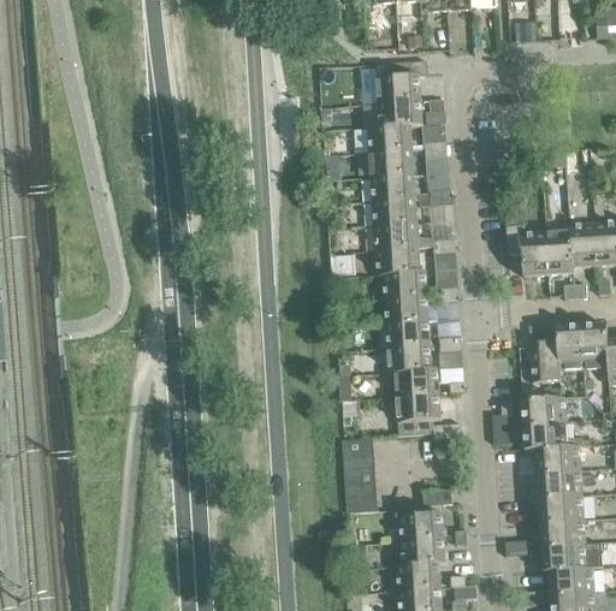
[(431,0),(431,10),(446,9),(445,0),(431,0)]
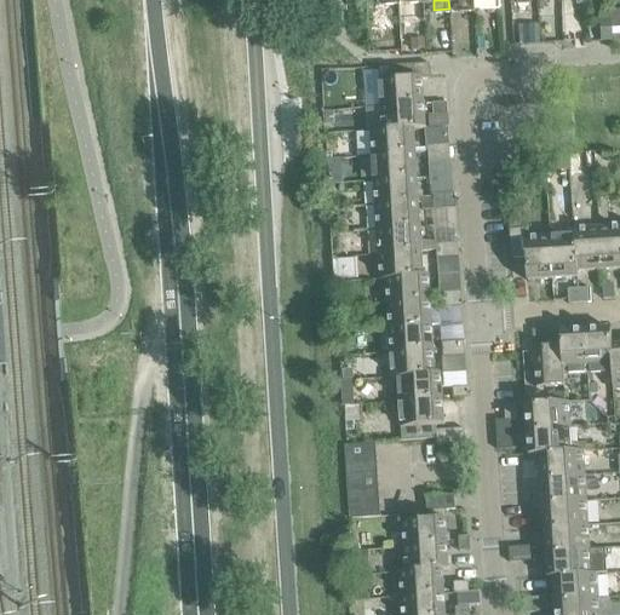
[(612,24),(610,10),(598,11),(600,24),(612,24)]
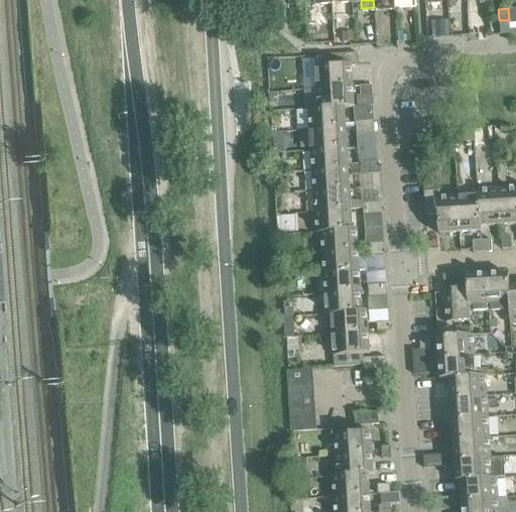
[(447,17),(431,18),(432,33),(448,33),(447,17)]
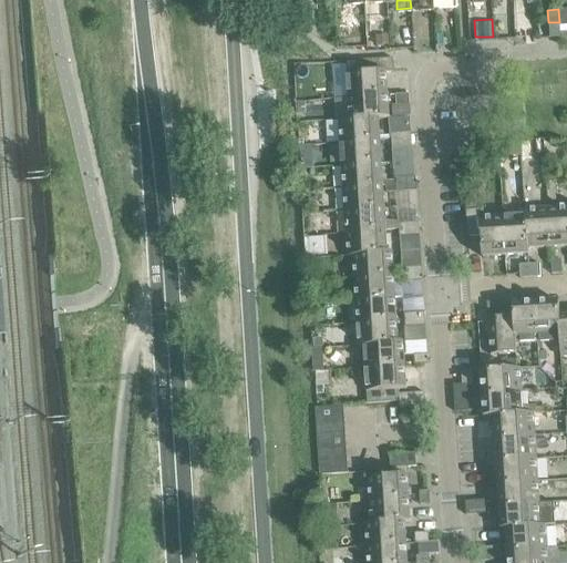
[(559,22),(548,22),(549,34),(557,33),(560,33),(559,22)]
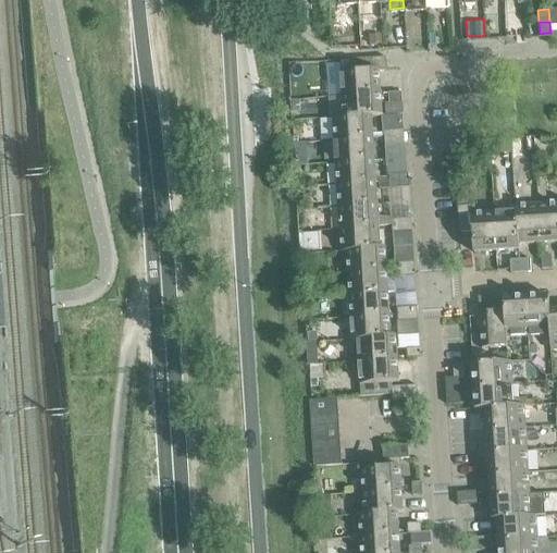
[(339,57),(342,93),(380,90),(379,68),(386,68),(386,54),(339,57)]
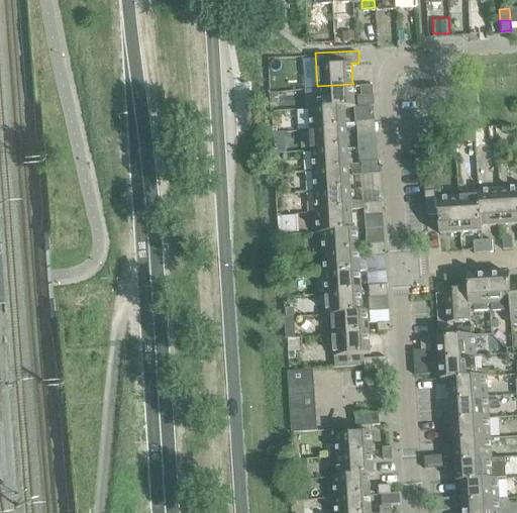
[(373,92),(373,83),(359,83),(360,92),(373,92)]
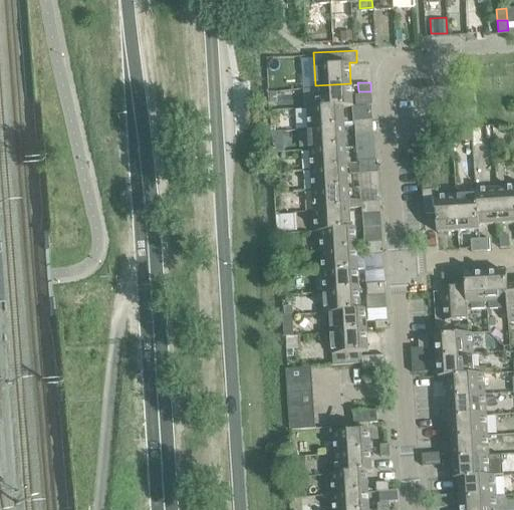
[(315,85),(316,105),(342,104),(352,104),(350,83),(315,85)]
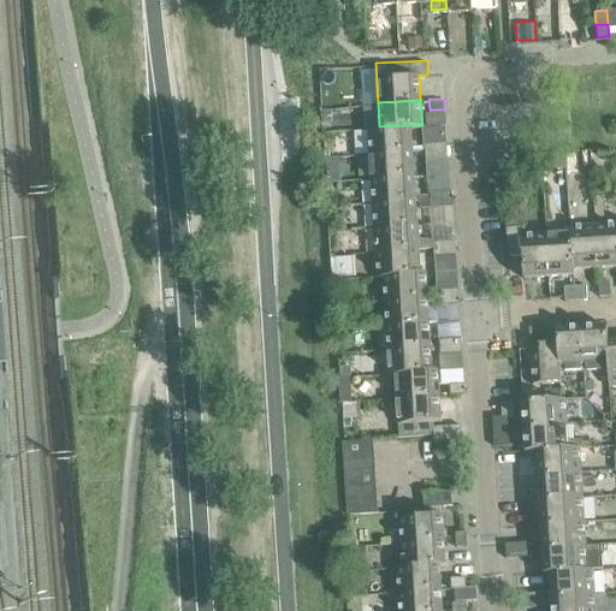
[(367,126),(369,152),(412,149),(410,125),(379,126),(367,126)]
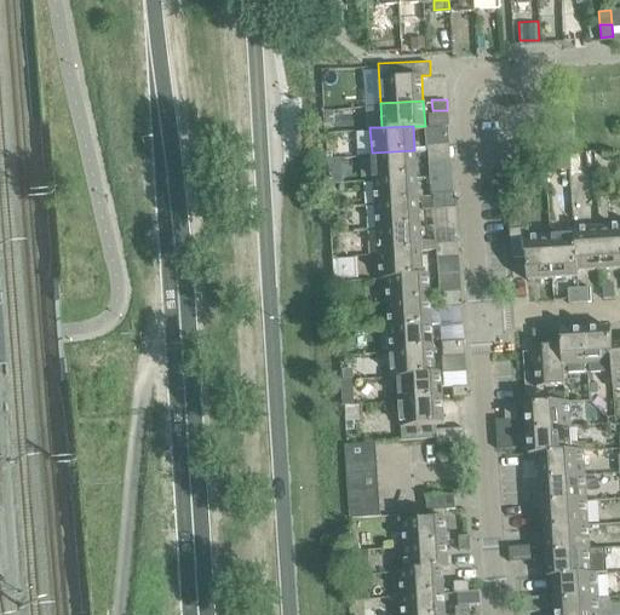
[(438,156),(437,142),(428,143),(428,156),(438,156)]
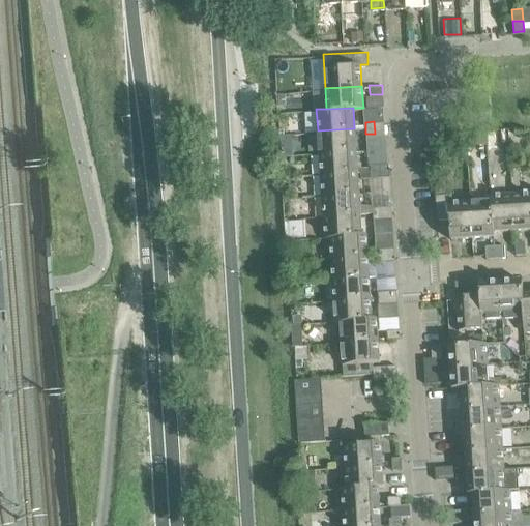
[(384,121),(374,121),(375,134),(385,133),(384,121)]
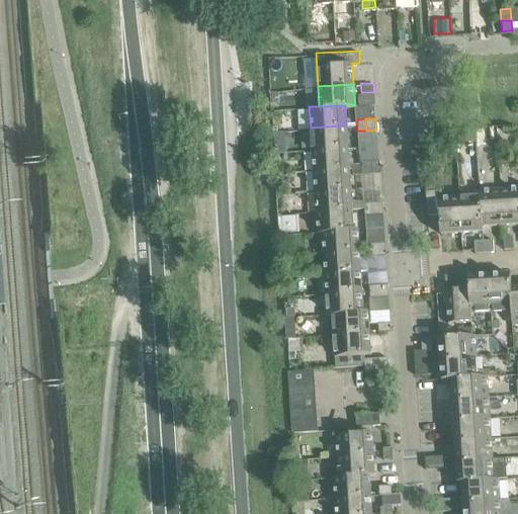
[(311,127),(312,148),(348,146),(346,125),(311,127)]
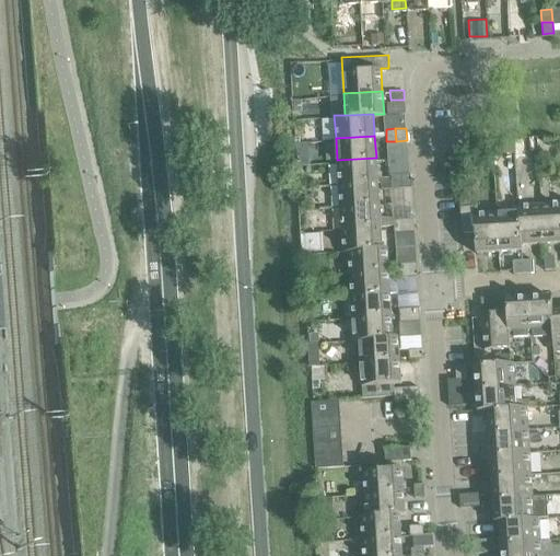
[(491,142),(492,154),(514,153),(513,141),(491,142)]
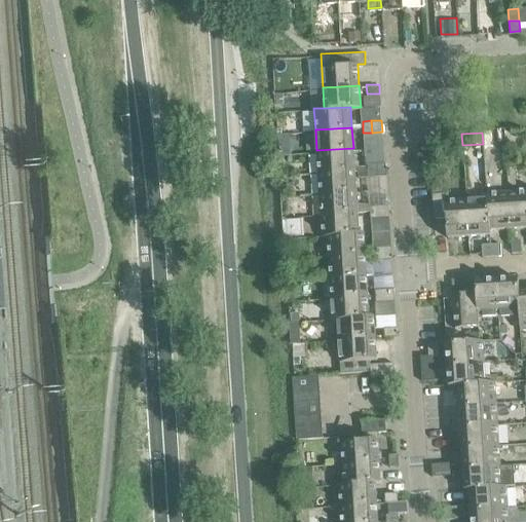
[(316,150),(317,172),(354,170),(353,148),(316,150)]
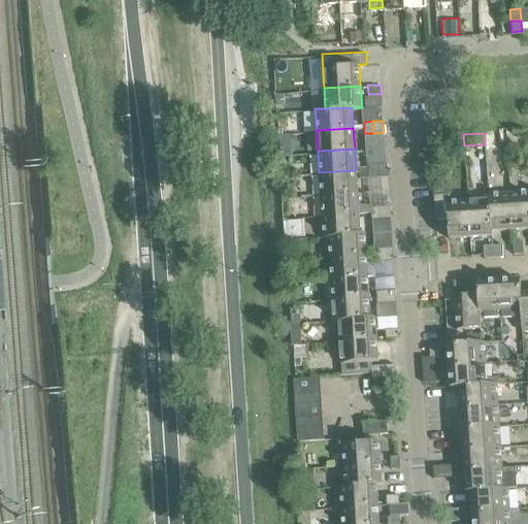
[(378,174),(377,162),(368,163),(369,175),(378,174)]
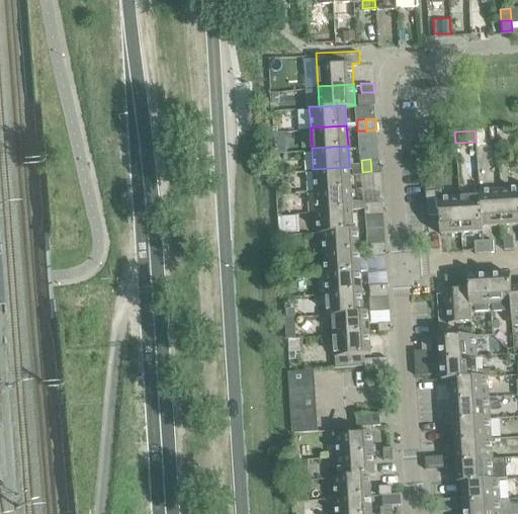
[(379,159),(370,159),(371,171),(380,171),(379,159)]
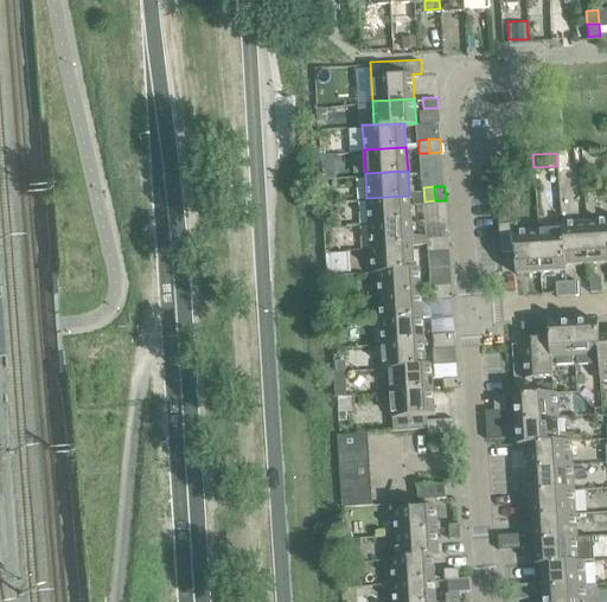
[(366,198),(368,222),(410,219),(409,196),(366,198)]
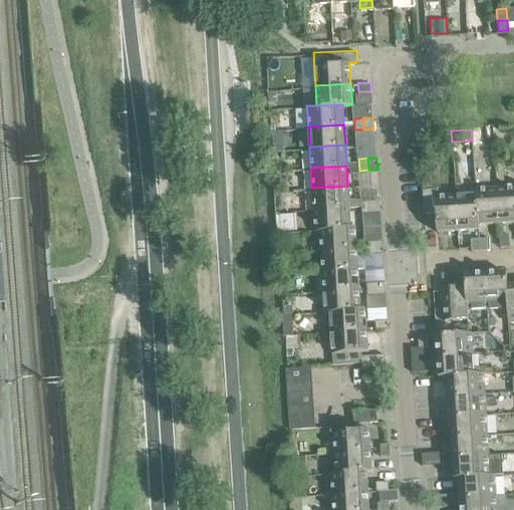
[(513,184),(496,186),(498,221),(513,220),(513,184)]
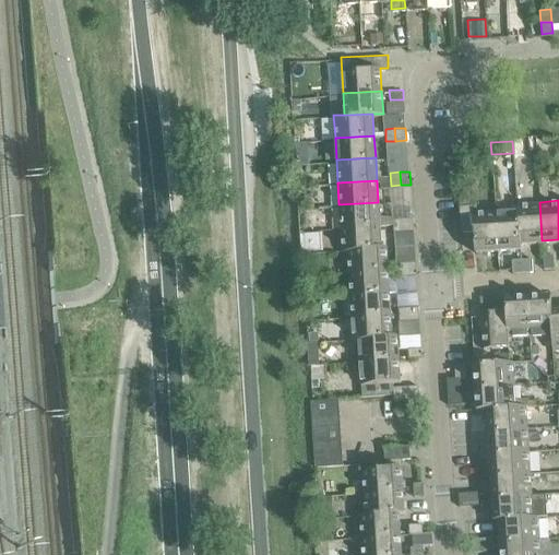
[(339,204),(341,226),(379,224),(378,202),(339,204)]
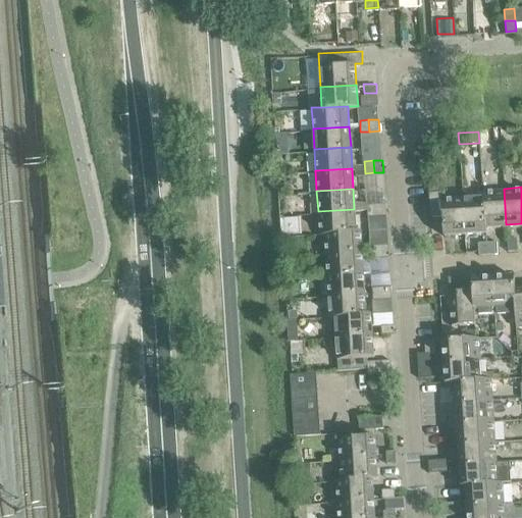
[(464,232),(462,196),(441,197),(440,189),(428,190),(429,214),(441,213),(444,234),(464,232)]
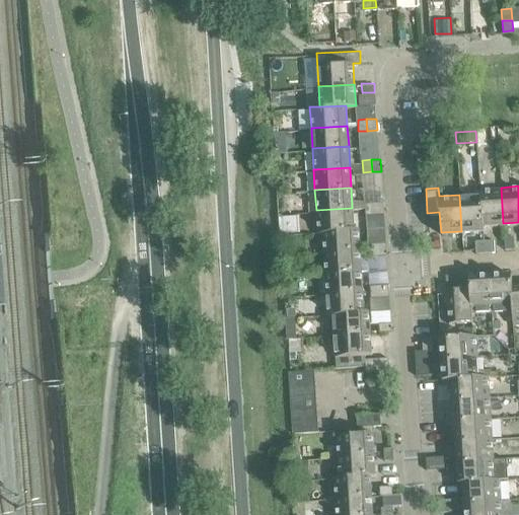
[(478,189),(479,194),(483,225),(483,224),(503,223),(501,188),(478,189)]
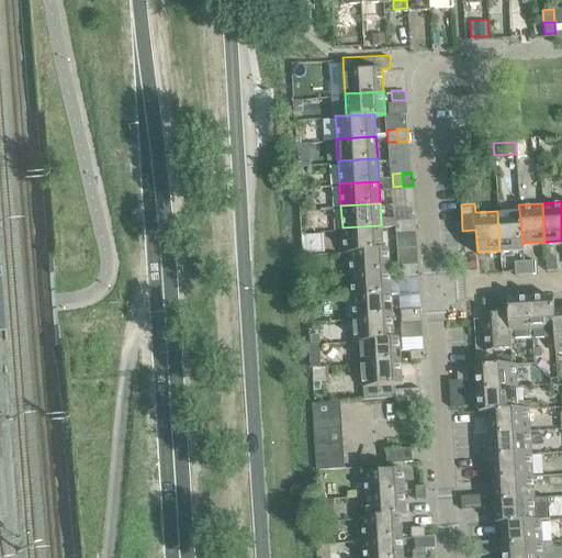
[(519,210),(497,211),(499,250),(524,248),(523,243),(523,244),(519,210)]
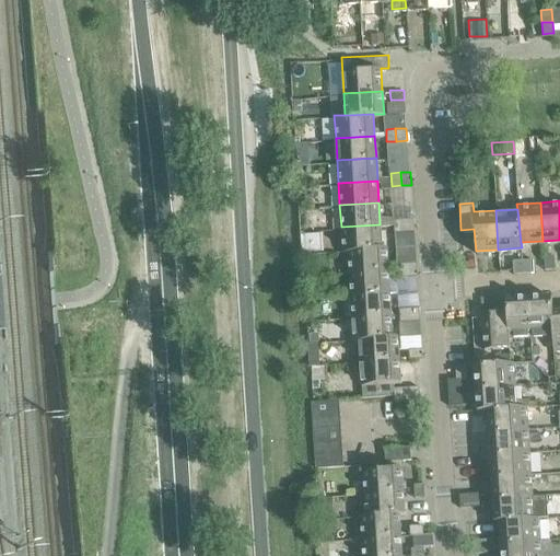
[(413,216),(403,217),(404,230),(413,229),(413,216)]
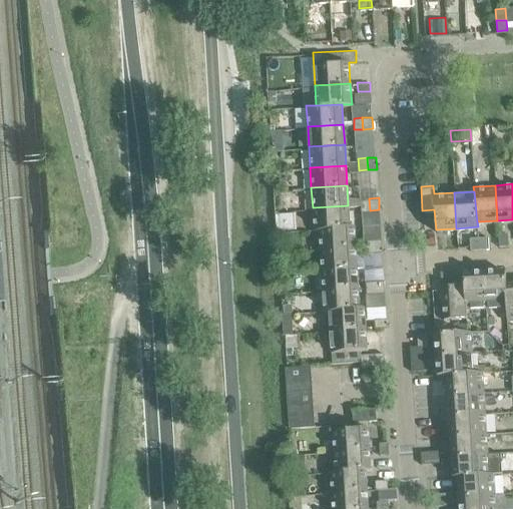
[(370,210),(369,198),(360,198),(361,211),(370,210)]
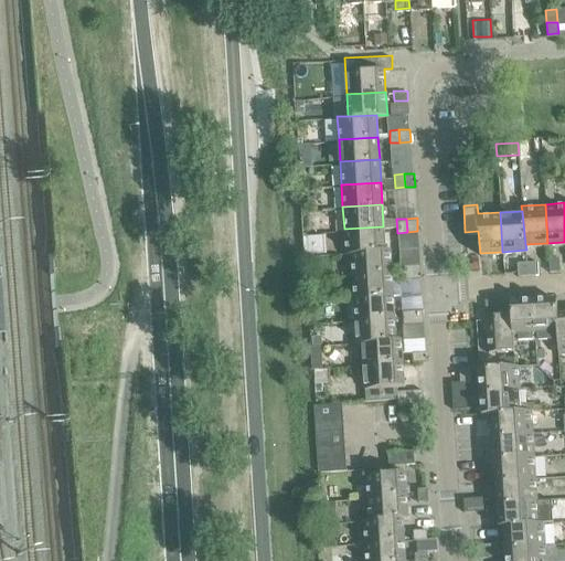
[(345,252),(351,252),(351,251),(384,250),(384,249),(383,226),(344,229),(345,252)]
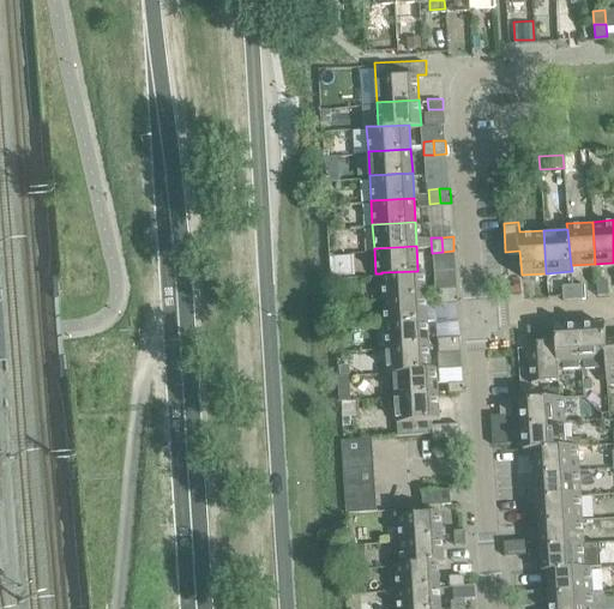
[(353,252),(330,253),(331,275),(354,273),(353,252)]
